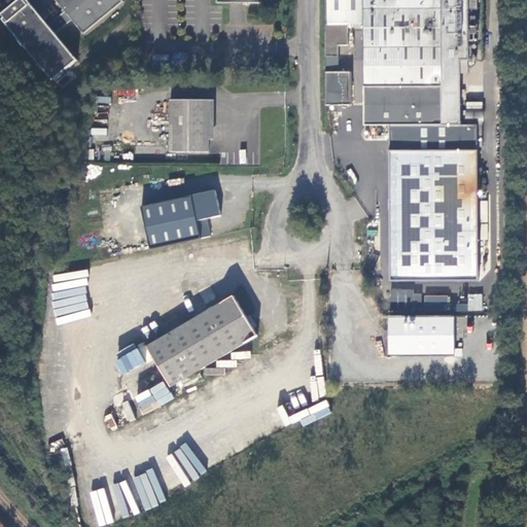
[(51,78),(76,58),(54,31),(71,16),(82,30),(118,0),(57,0),(64,7),(46,23),(28,0),(26,2),(24,0),(18,0),(8,8),(1,0),(0,0),(0,13),(1,15),(0,16),(41,66),(51,78)]
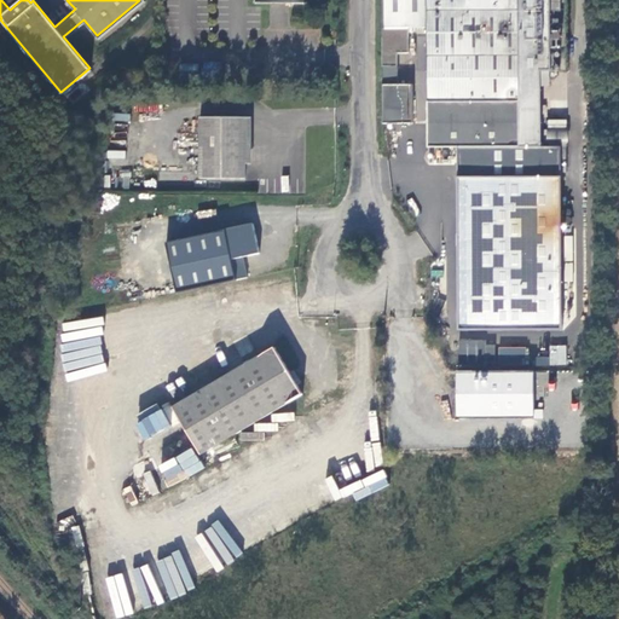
[(381,0),(382,32),(408,32),(427,32),(427,0),(381,0)]
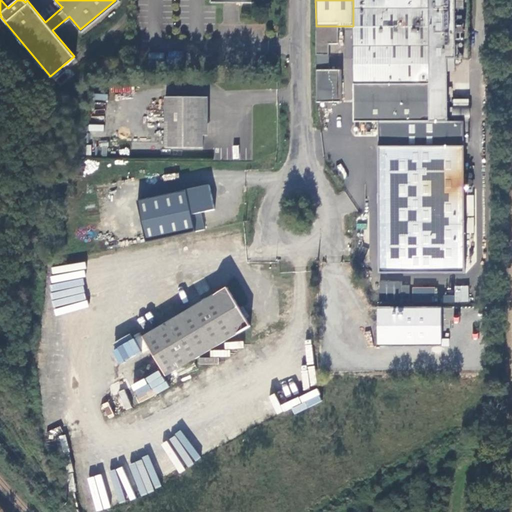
[(428,0),(353,0),(353,26),(353,83),(353,123),(379,123),(429,123),(428,0)]
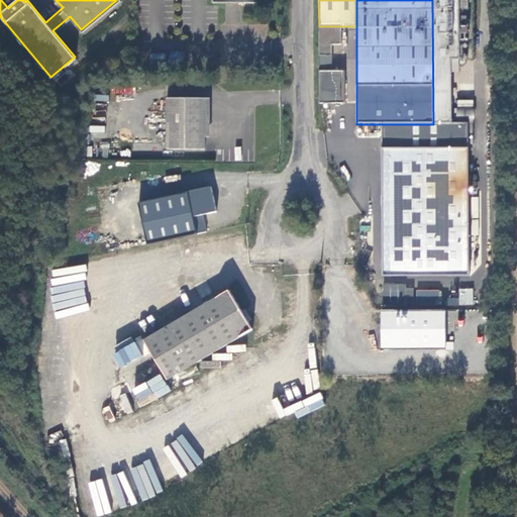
[(432,0),(433,124),(451,124),(451,61),(459,61),(458,0),(432,0)]
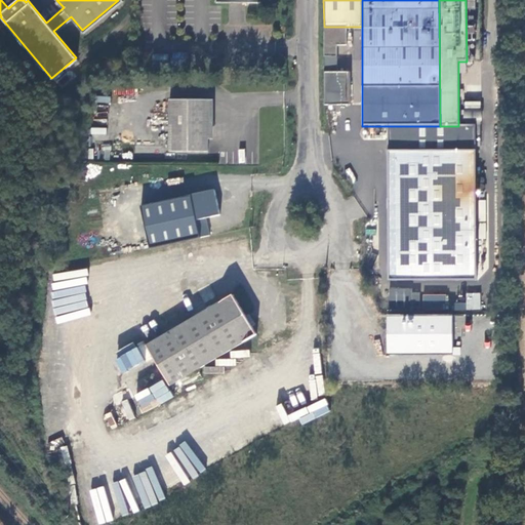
[(346,27),(324,27),(324,58),(336,58),(336,47),(346,47),(346,27)]
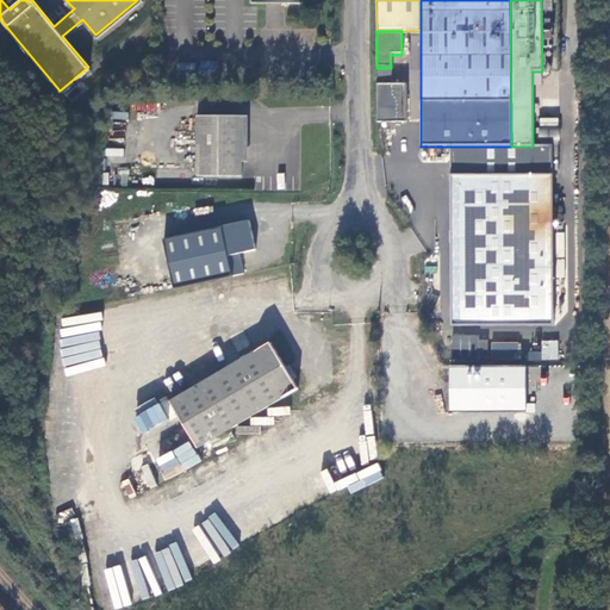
[(391,86),(391,68),(377,68),(377,86),(391,86)]
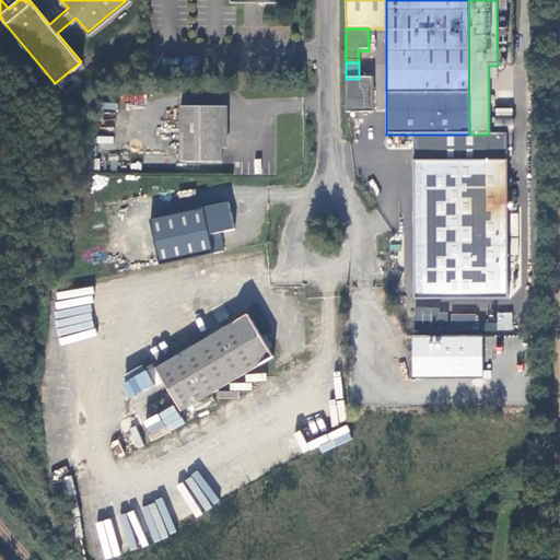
[(346,79),(346,114),(372,114),(372,79),(359,79),(346,79)]
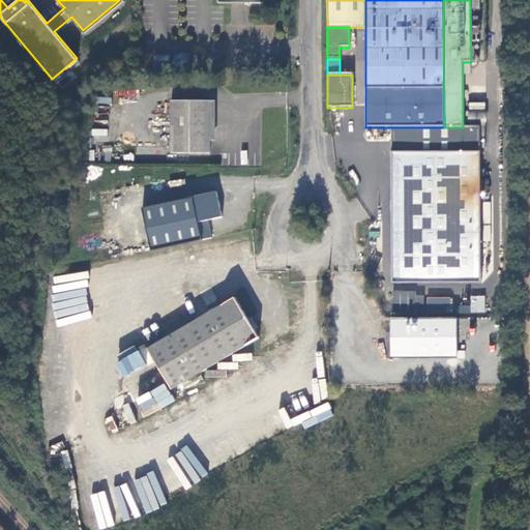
[(214,149),(214,98),(175,98),(174,149),(214,149)]
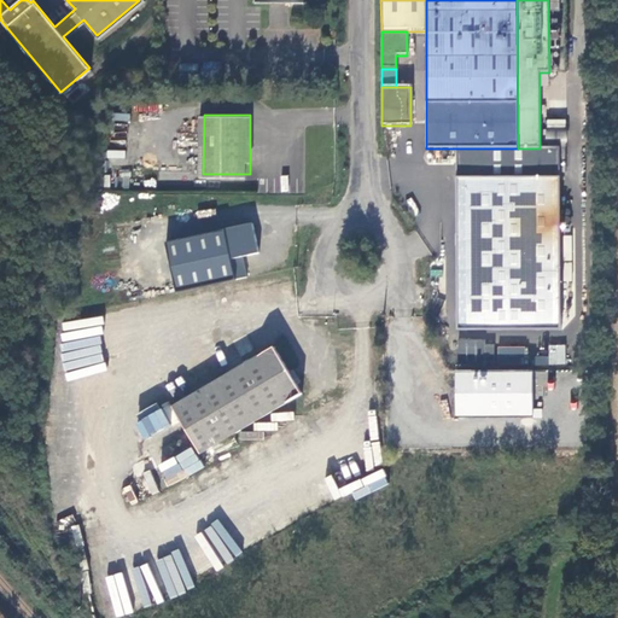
[(565,120),(546,120),(544,139),(565,139),(565,120)]
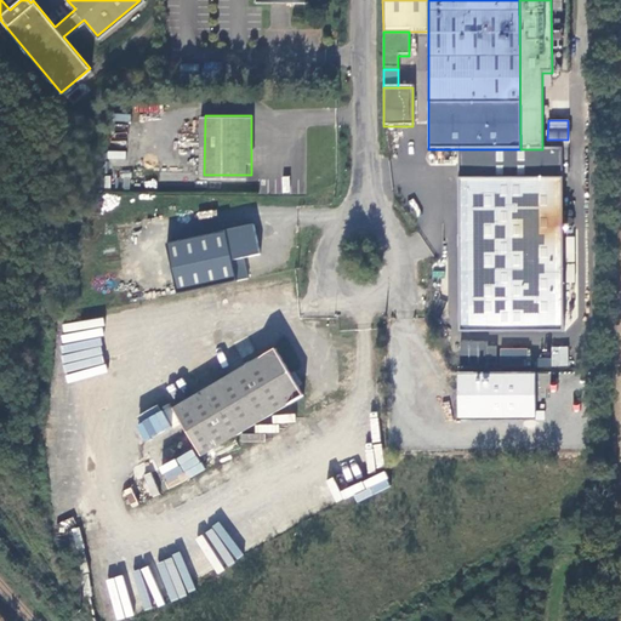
[(520,149),(460,149),(460,335),(563,335),(563,149),(542,149),(520,149)]
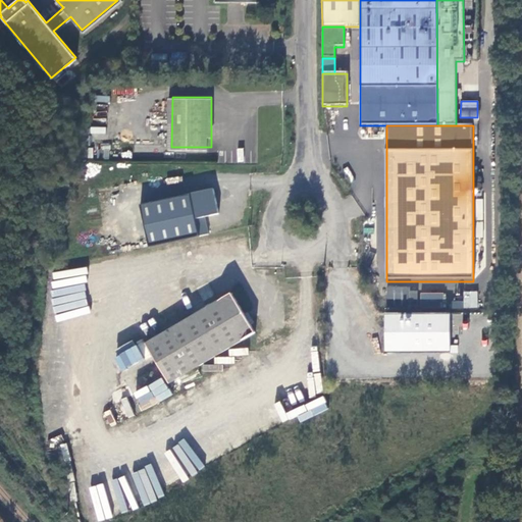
[(214,190),(141,206),(150,250),(210,237),(206,220),(220,217),(214,190)]
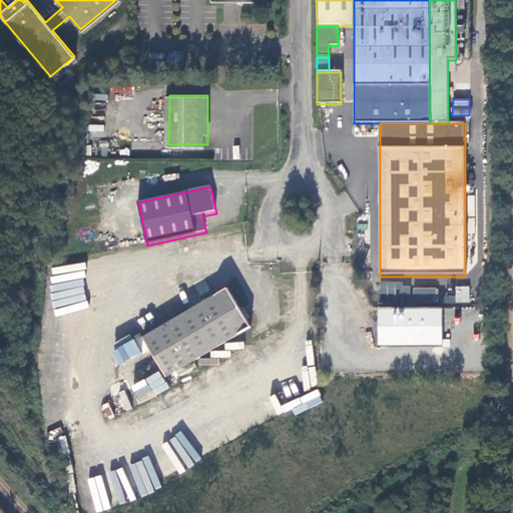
[(444,295),(444,303),(469,304),(470,286),(455,286),(455,296),(444,295)]
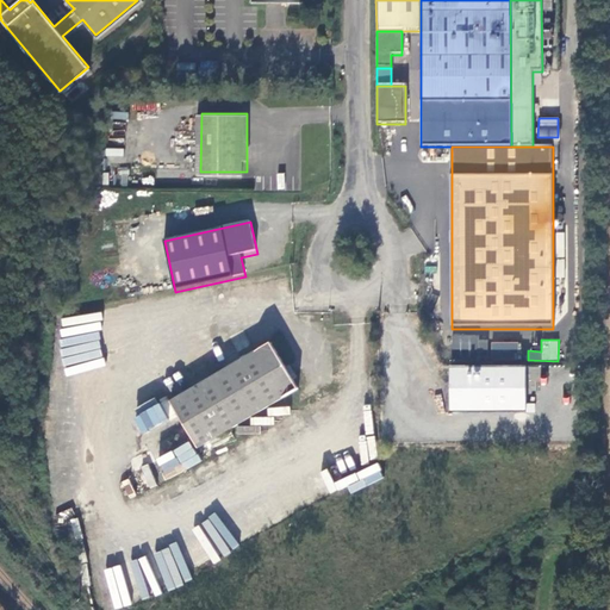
[(200,447),(300,387),(294,377),(298,374),(291,363),(288,365),(273,341),(173,402),(200,447)]
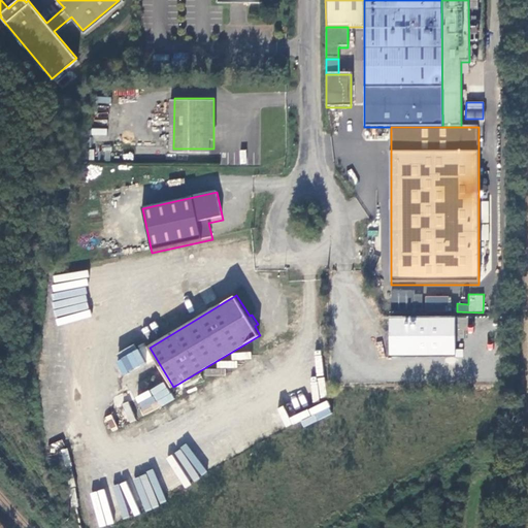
[(457,354),(457,314),(392,314),(393,354),(457,354)]
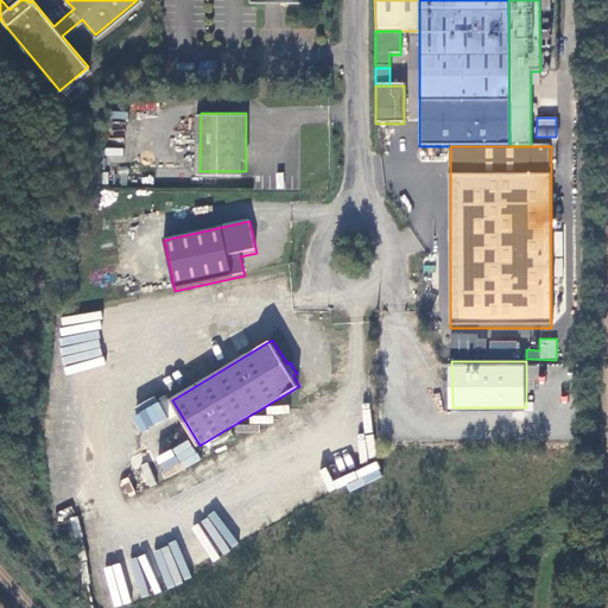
[(88,457),(64,460),(70,515),(82,514),(90,587),(144,580),(143,563),(101,568),(88,457)]
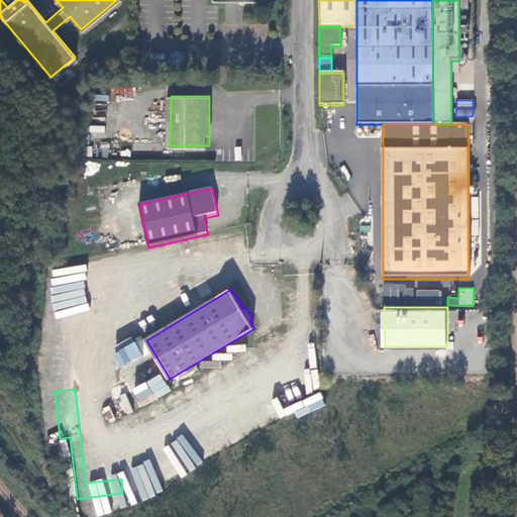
[(283,417),(294,412),(297,418),(325,405),(319,392),(280,411),(283,417)]
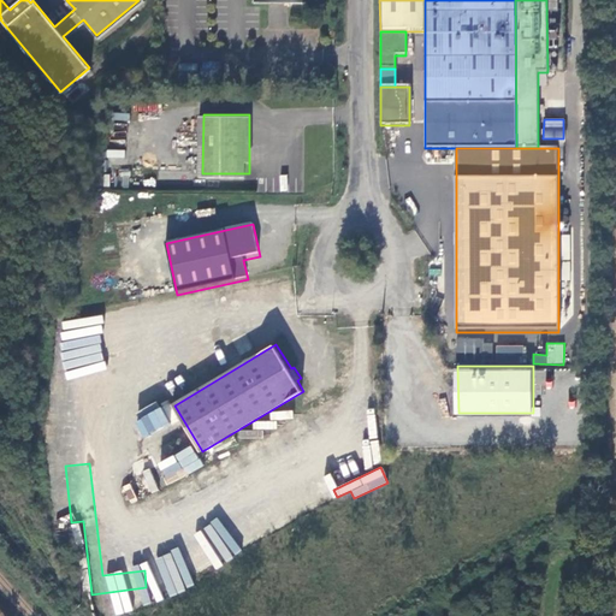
[(149,469),(141,473),(149,493),(158,490),(149,469)]
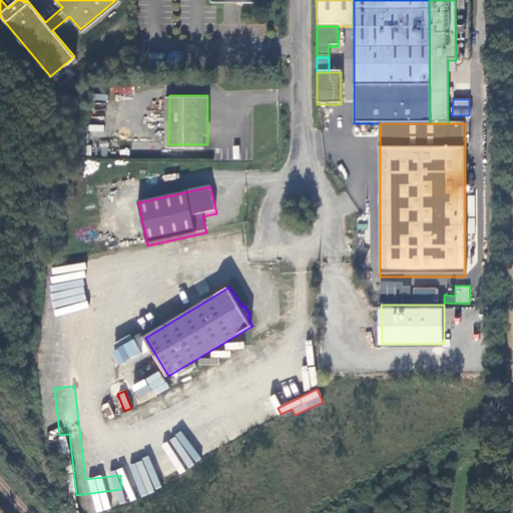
[(109,403),(101,406),(106,419),(113,417),(109,403)]
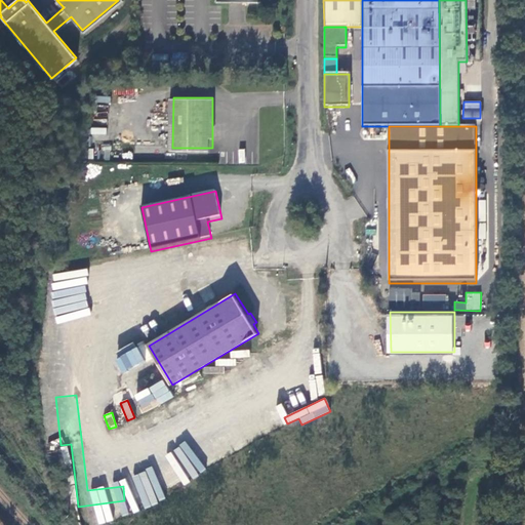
[(178,457),(190,451),(185,443),(173,450),(178,457)]
